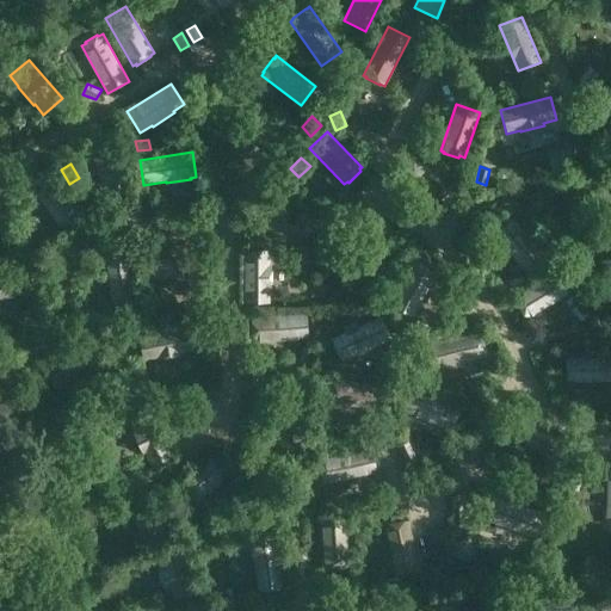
[(29,184),(61,228),(65,227),(65,228),(79,217),(78,216),(81,214),(50,168),(29,184)]
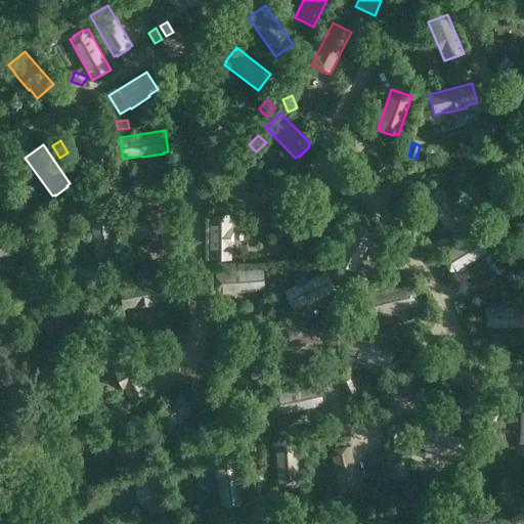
[(386,158),(377,166),(382,173),(392,165),(386,158)]
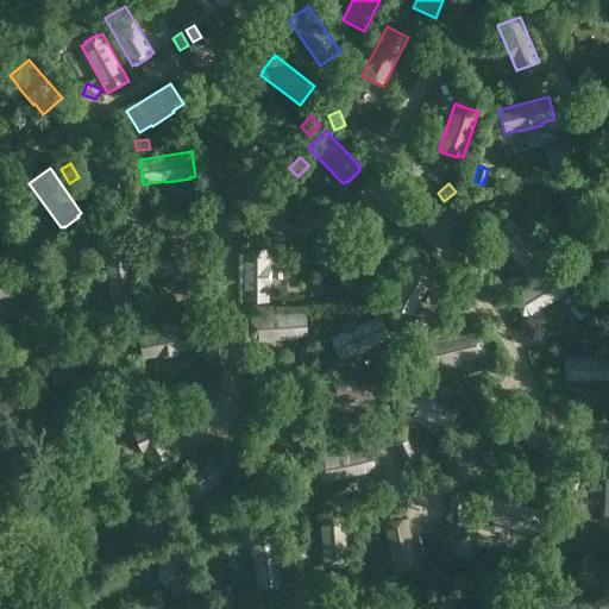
[(25,200),(13,200),(13,215),(25,215),(25,200)]
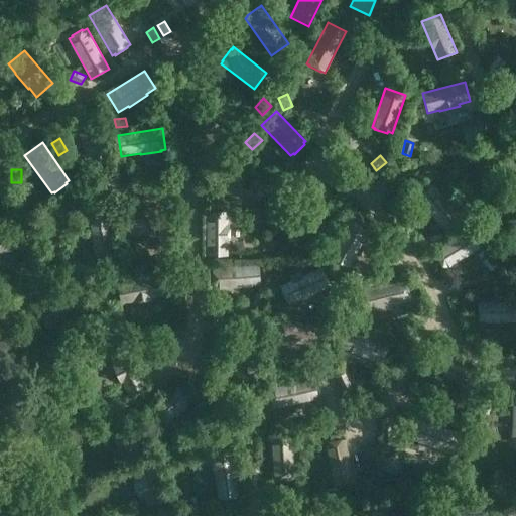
[(168,171),(158,172),(159,185),(169,184),(168,171)]
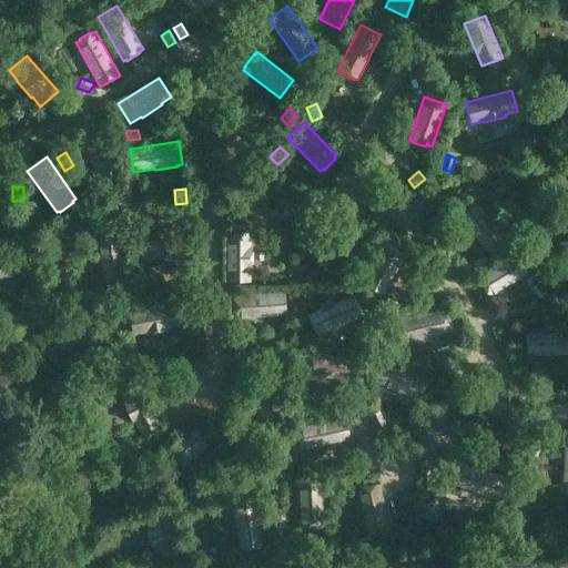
[(509,241),(477,202),(473,204),(460,213),(462,214),(459,216),(490,256),(509,241)]
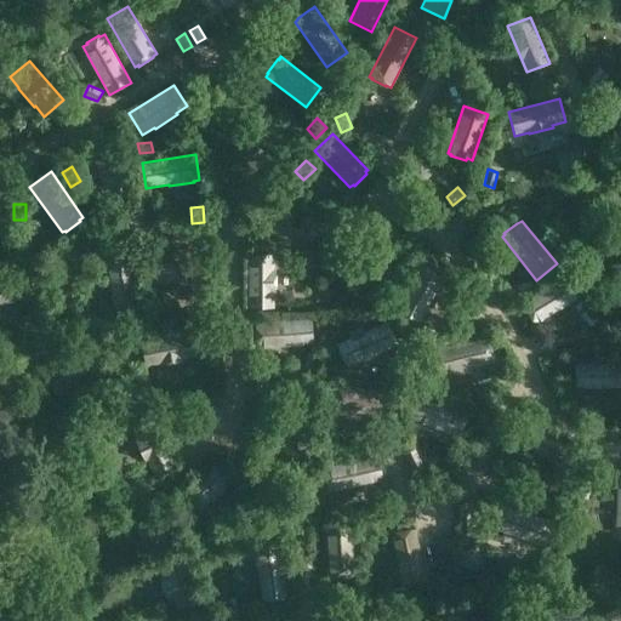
[(400,233),(388,224),(382,234),(394,243),(400,233)]
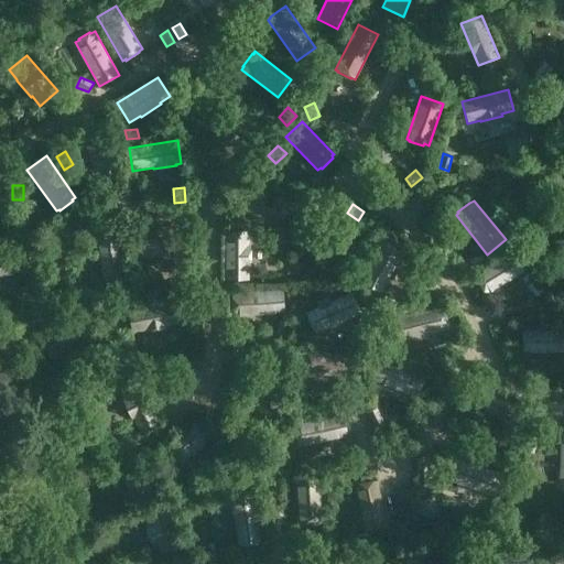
[(10,210),(0,210),(0,217),(0,225),(10,226),(10,210)]
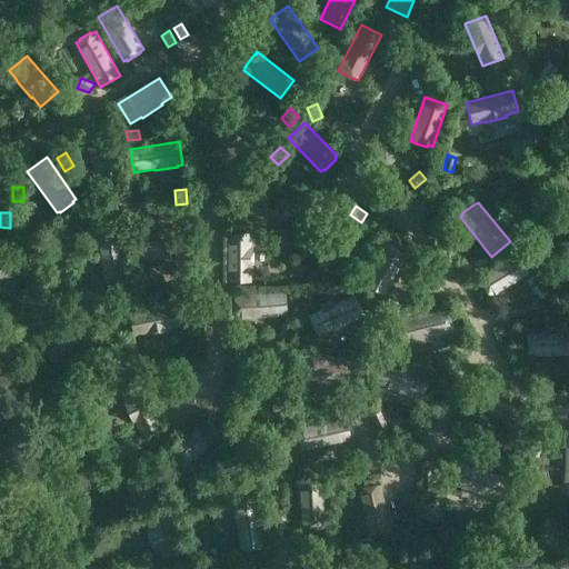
[(249,219),(250,230),(265,229),(263,218),(249,219)]
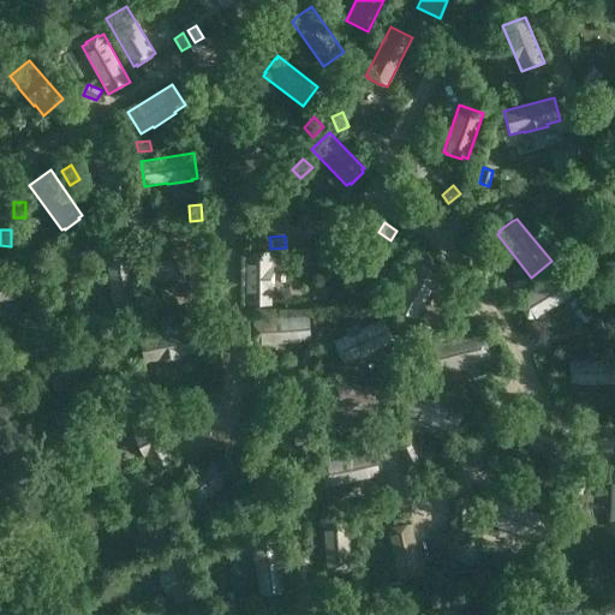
[(151,276),(201,285),(206,261),(156,251),(156,255),(154,255),(150,272),(151,272),(151,276)]
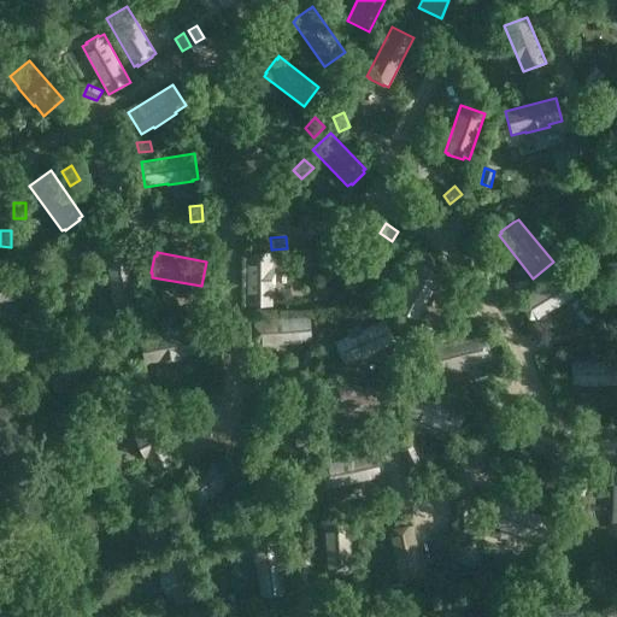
[(137,306),(130,253),(105,257),(113,311),(117,310),(117,312),(134,310),(133,307),(137,306)]
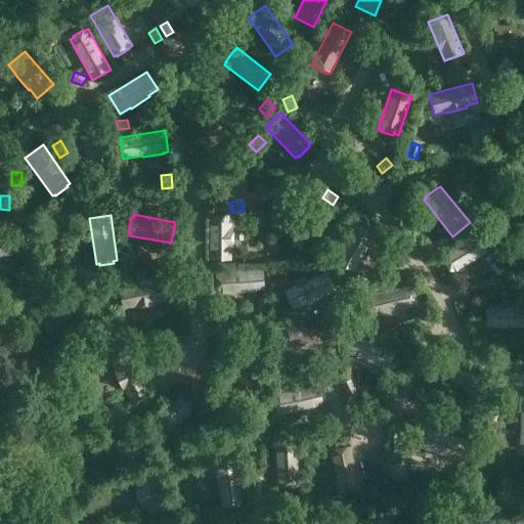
[(210,215),(210,260),(230,260),(230,248),(232,248),(232,227),(230,227),(230,215),(210,215)]
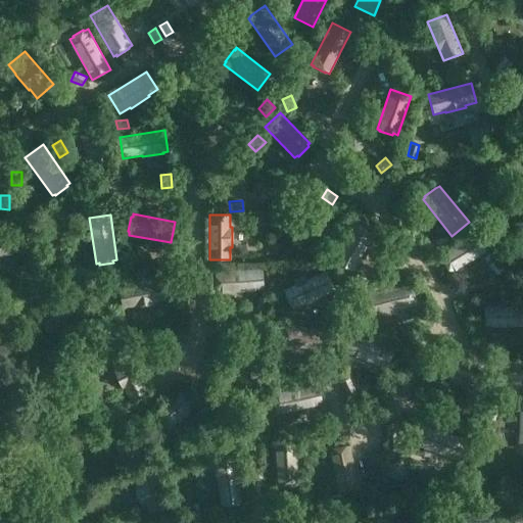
[(353,272),(373,233),(369,232),(370,231),(358,225),(357,226),(353,224),(334,263),(353,272)]
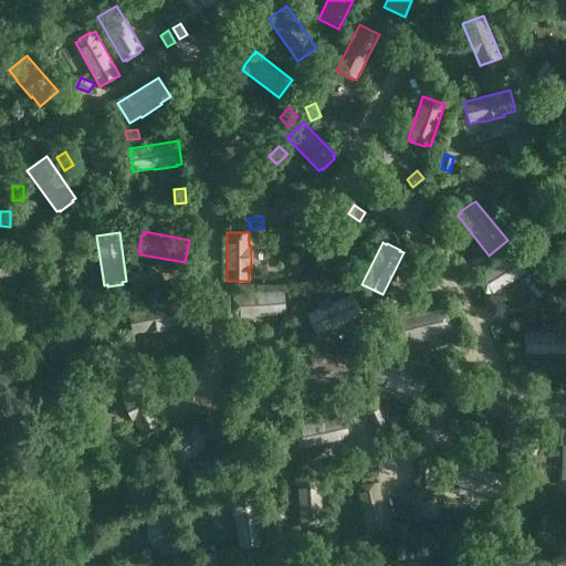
[(479,279),(477,280),(484,293),(485,292),(488,295),(526,271),(514,252),(477,275),(479,279)]
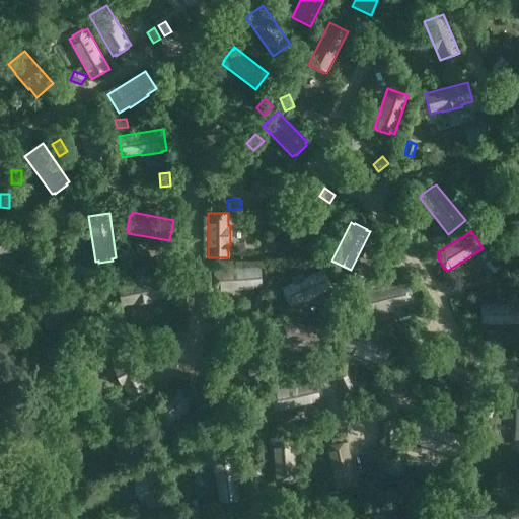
[(433,247),(447,244),(444,234),(431,237),(433,247)]
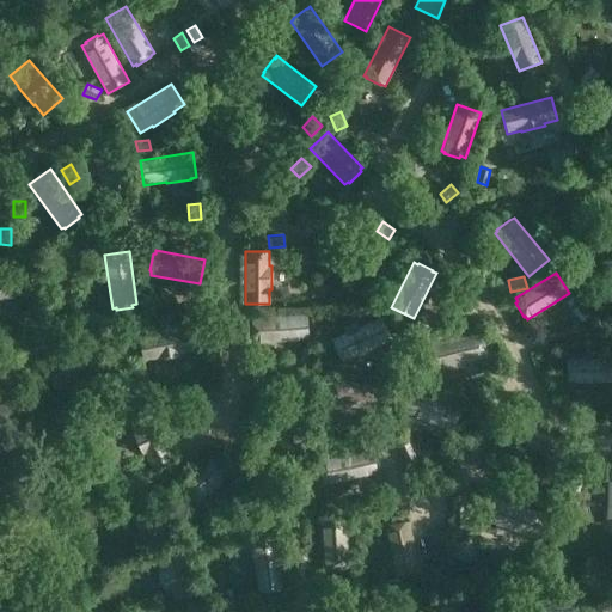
[(92,308),(78,301),(73,311),(87,318),(92,308)]
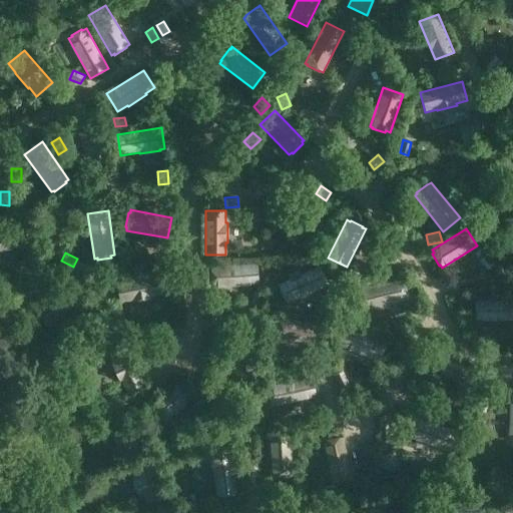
[(486,253),(479,259),(488,269),(494,263),(486,253)]
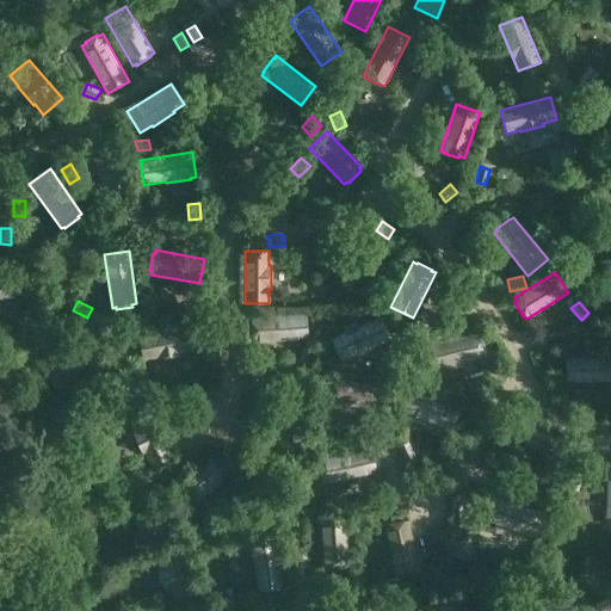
[(610,312),(600,320),(610,332),(610,331),(610,312)]
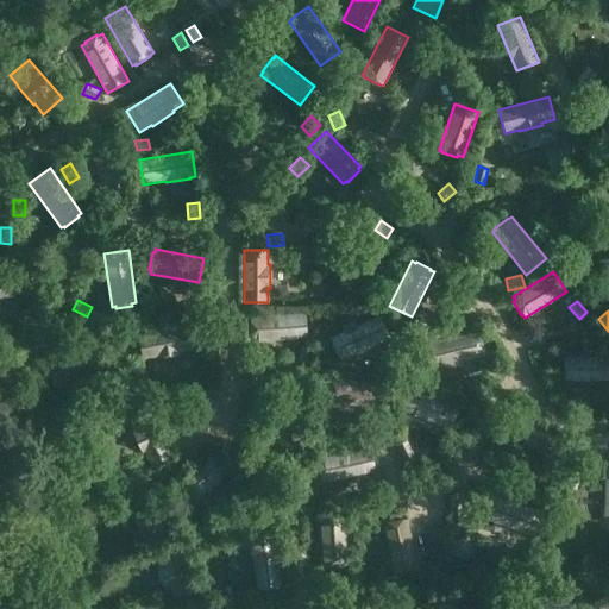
[(252,341),(307,338),(305,313),(250,316),(251,320),(249,320),(250,337),(252,337),(252,341)]
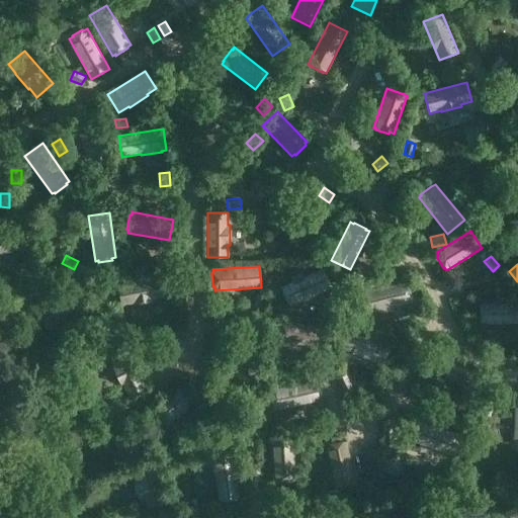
[(289,307),(332,286),(323,267),(303,277),(300,271),(289,277),(292,282),(281,287),(283,291),(281,291),(286,303),(287,303),(289,307)]
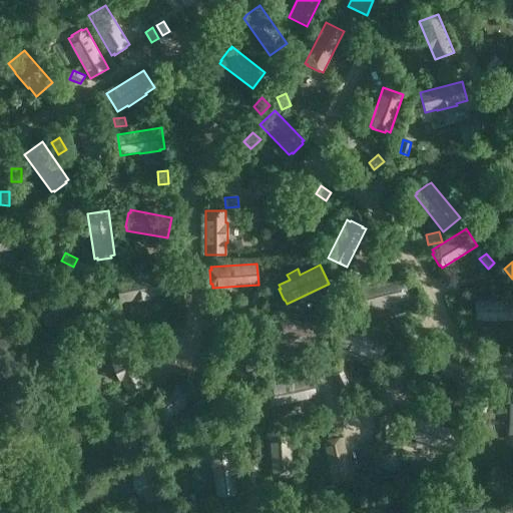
[(361,276),(350,270),(345,279),(356,285),(361,276)]
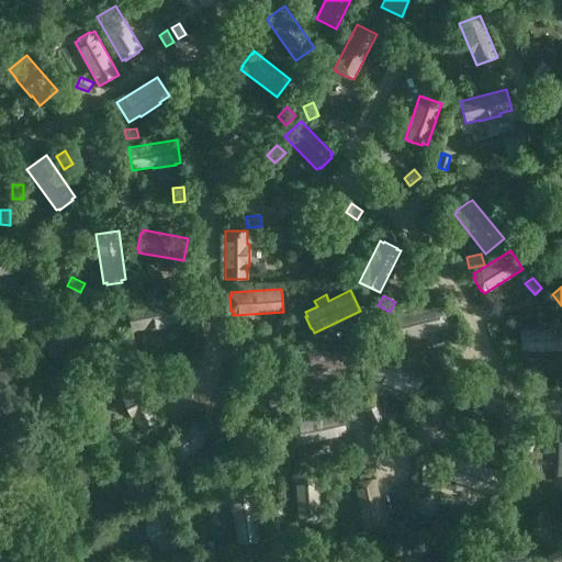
[(175,300),(127,310),(132,332),(144,329),(144,332),(167,327),(167,325),(179,323),(175,300)]
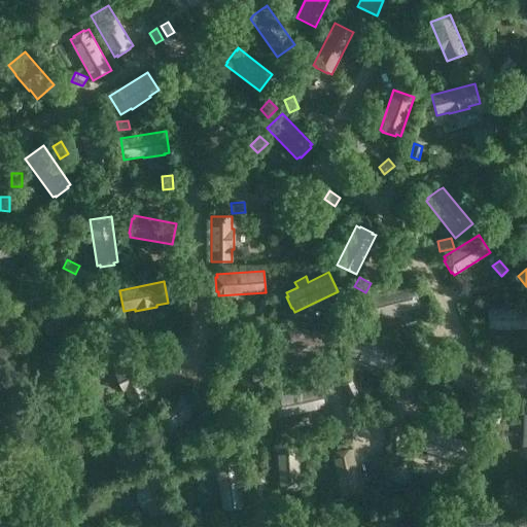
[(82,291),(93,296),(96,289),(86,284),(82,291)]
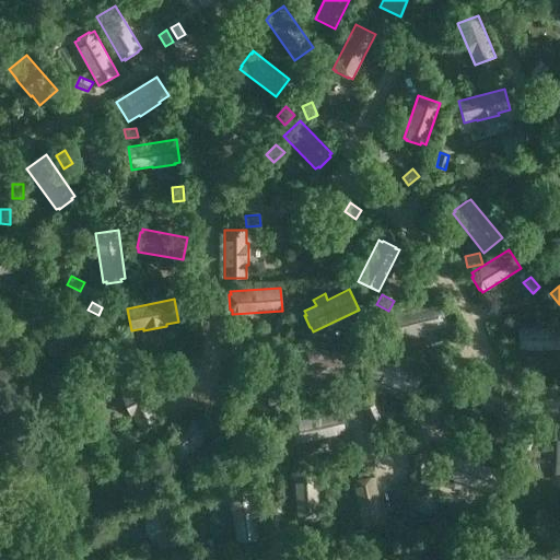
[(368,304),(362,312),(372,321),(378,313),(368,304)]
